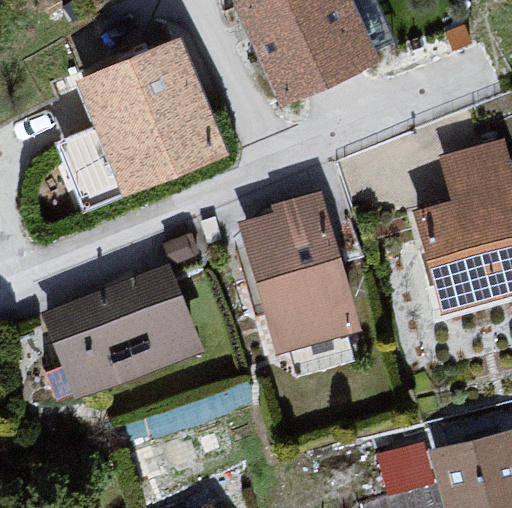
[(233,0),(277,103),(382,68),(354,0),(233,0)]
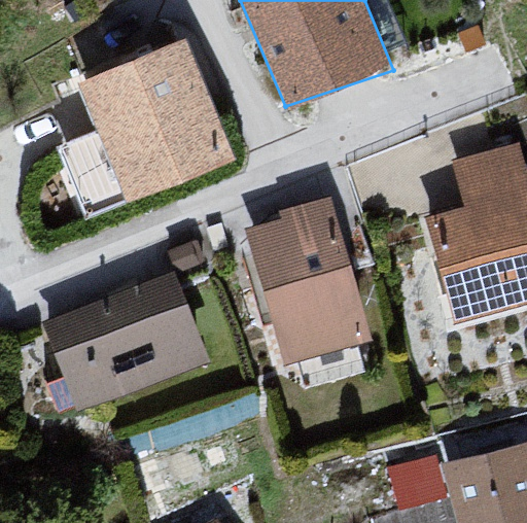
[(187,41),(79,78),(133,201),(235,164),(187,41)]
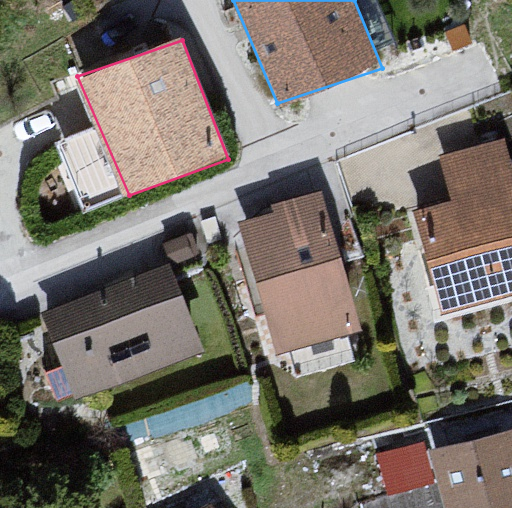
[(451,202),(411,207),(445,312),(511,296),(511,159),(507,143),(436,157),(451,202)]
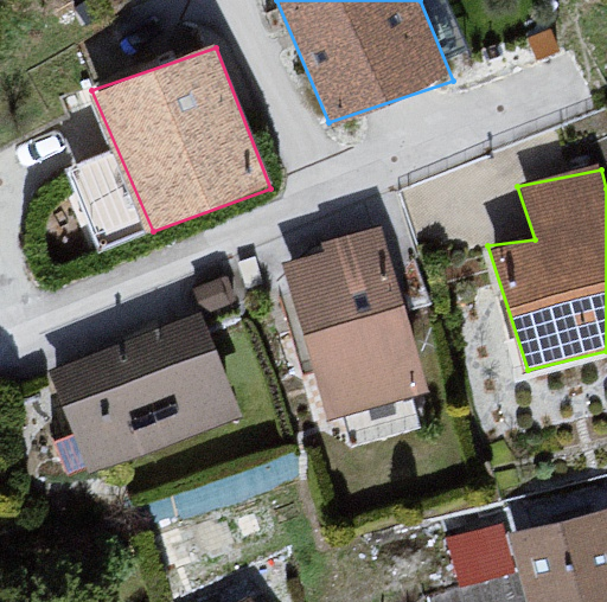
[(320,250),(278,258),(327,416),(435,392),(382,228),(321,241),(320,250)]
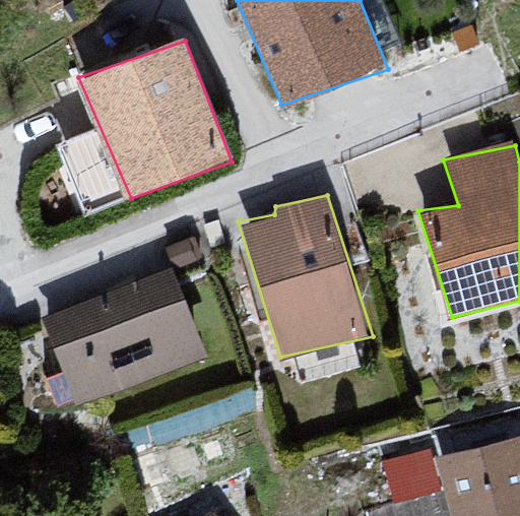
[(39,312),(79,405),(213,353),(172,267),(39,312)]
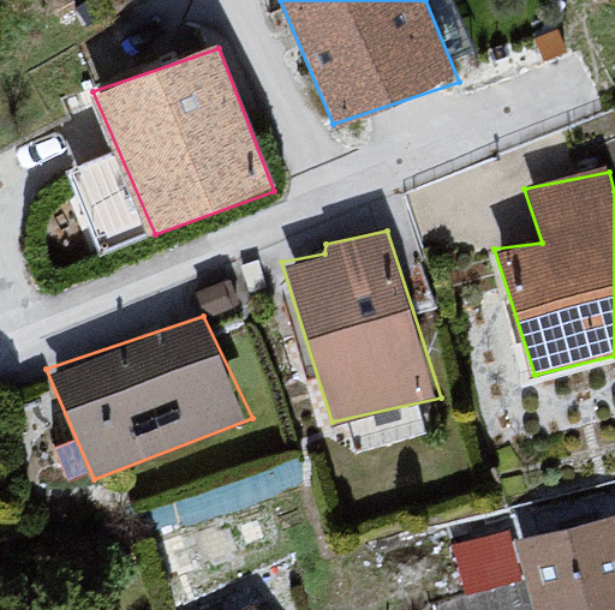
[(614,609),(614,515),(514,540),(537,609),(614,609)]
